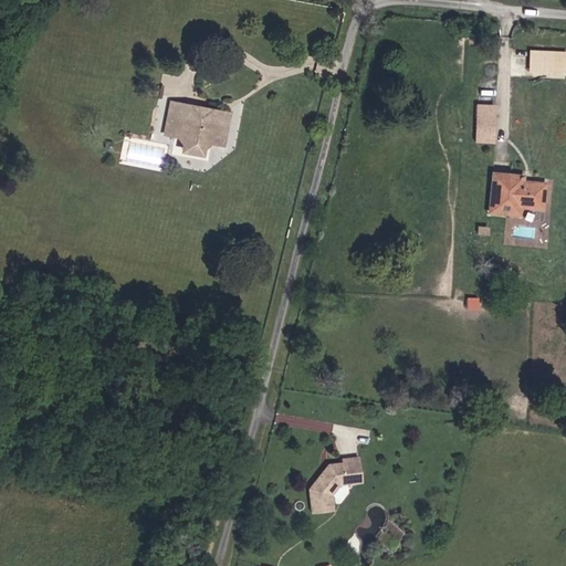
[(564,73),(564,51),(526,50),(526,72),(564,73)]
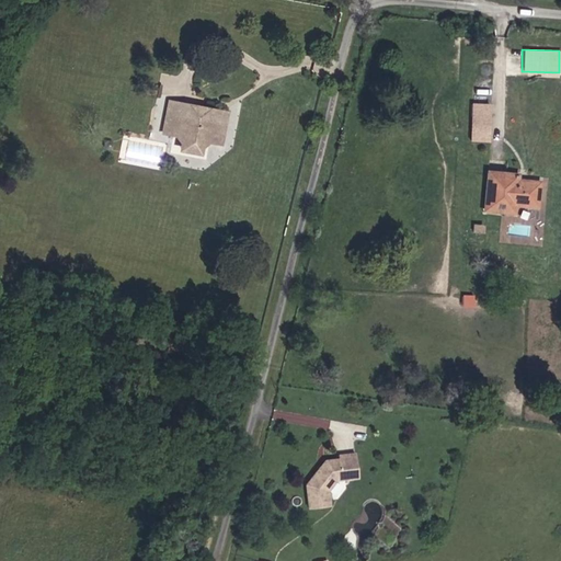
[(488,103),(468,102),(467,141),(487,141),(488,103)]
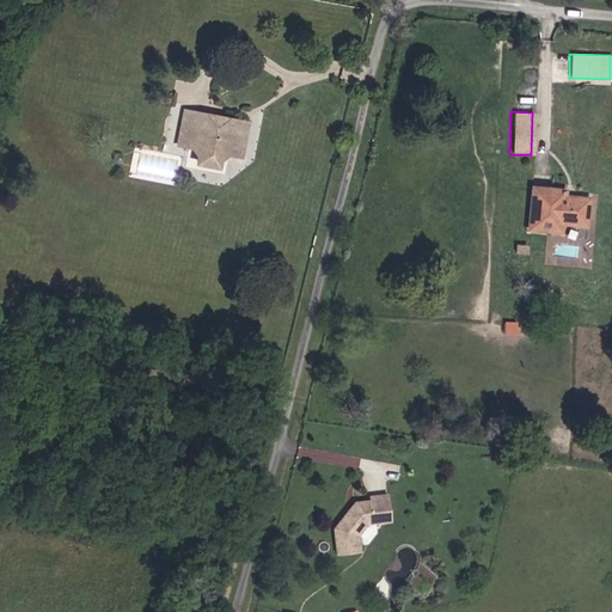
[(245,155),(252,126),(228,121),(227,130),(208,127),(208,132),(194,129),(196,115),(185,112),(184,112),(181,132),(194,134),(191,145),(202,147),(201,159),(206,164),(218,165),(222,158),(224,152),(245,155)]
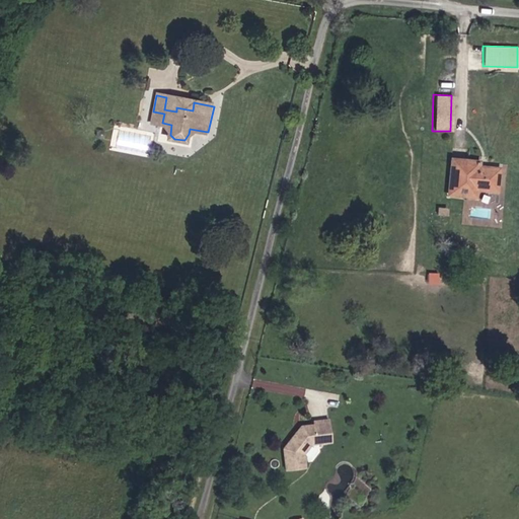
[(176,107),(193,110),(194,102),(166,97),(164,109),(176,112),(176,107)]
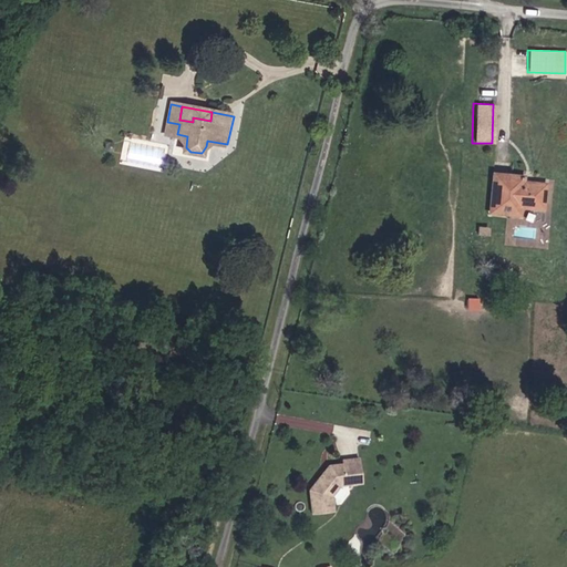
[(166,132),(177,134),(179,124),(167,122),(166,132)]
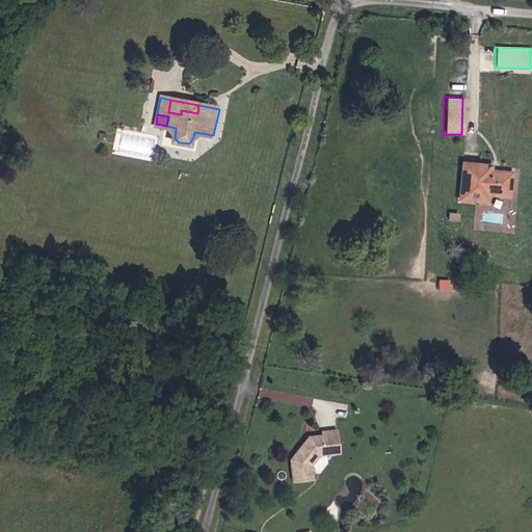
[(511,170),(488,168),(480,168),(481,161),(464,159),(461,196),(480,198),(481,190),(490,191),(510,193),(511,170)]
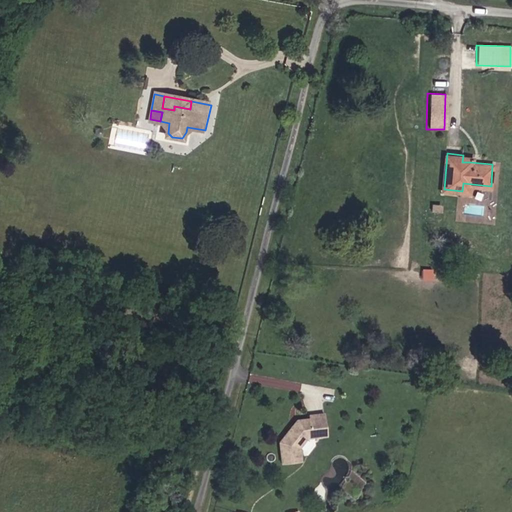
[(463,183),(462,191),(471,192),(472,184),(463,183)]
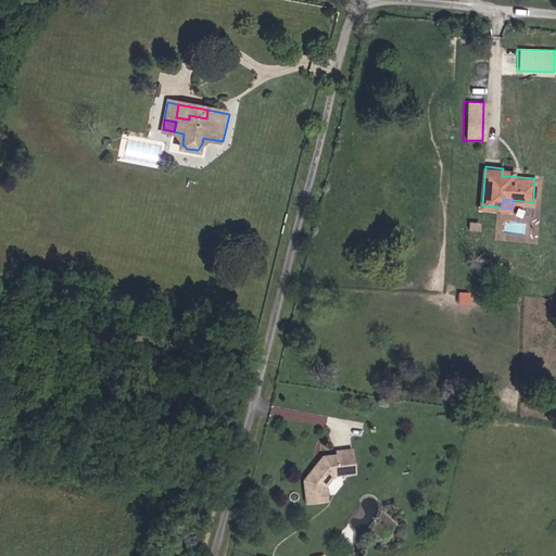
[(458,290),(457,302),(469,303),(470,291),(458,290)]
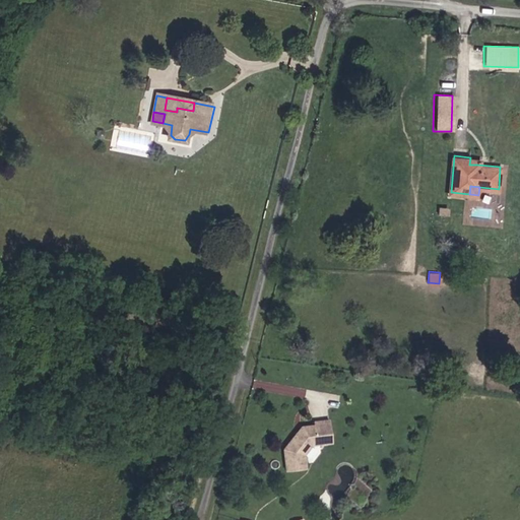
[(331,420),(315,421),(316,426),(304,427),(304,428),(304,431),(303,432),(301,434),(299,433),(285,450),(288,471),(308,469),(306,455),(313,445),(334,443),(331,420)]
